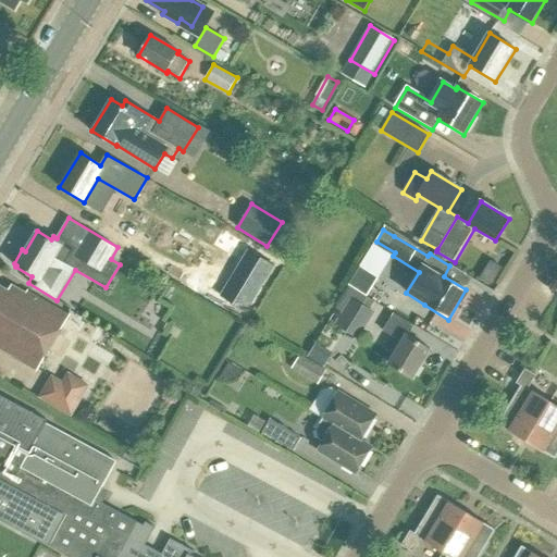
[(247,312),(275,265),(249,250),(222,296),(247,312)]
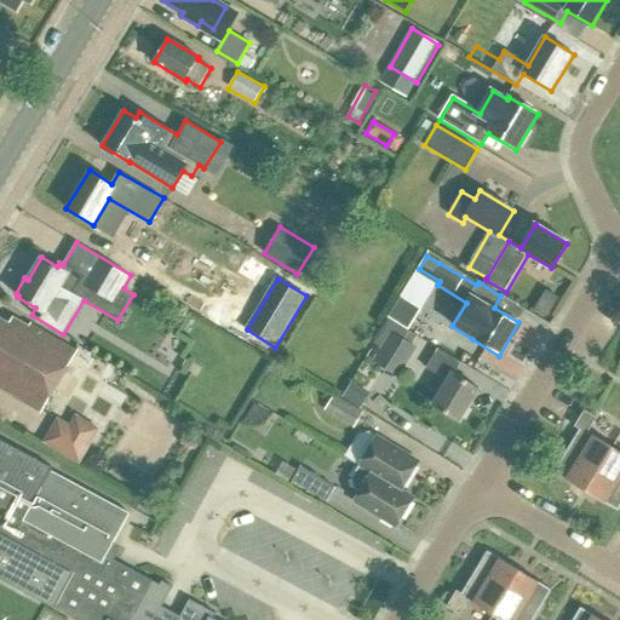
[(422,309),(420,309),(402,297),(389,319),(408,329),(422,309)]
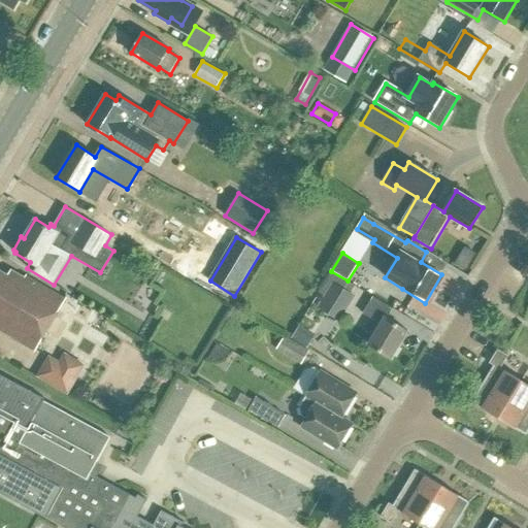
[(0,330),(34,351),(65,300),(27,277),(25,281),(11,272),(8,277),(0,271),(0,330)]
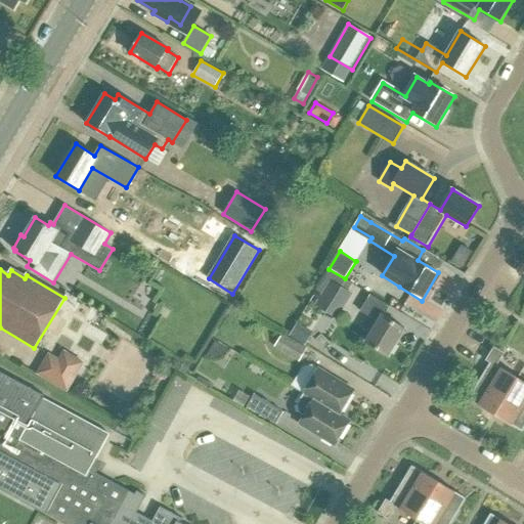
[(348,291),(352,284),(335,273),(331,280),(348,291)]
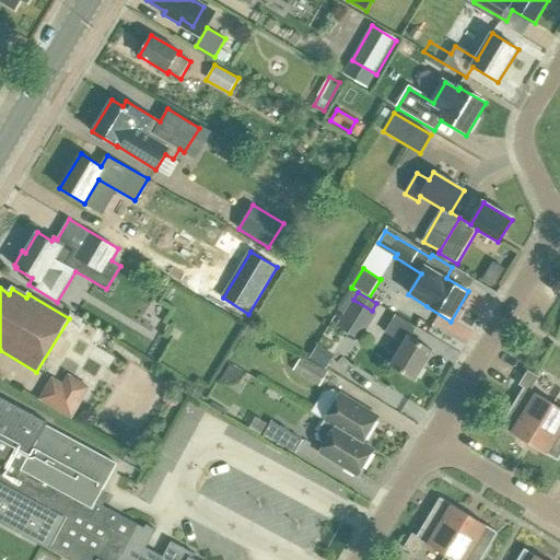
[(372,311),(353,300),(352,300),(336,327),(360,342),(377,314),(372,311)]
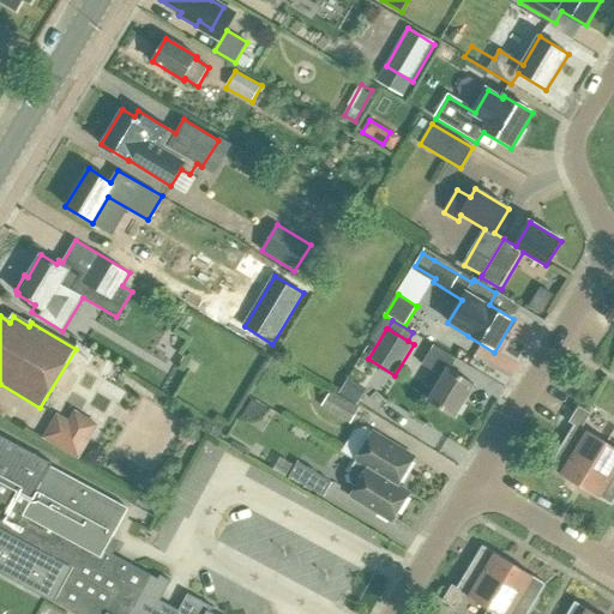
[(455,416),(474,386),(450,372),(457,360),(434,345),(422,365),(444,378),(429,401),(455,416)]
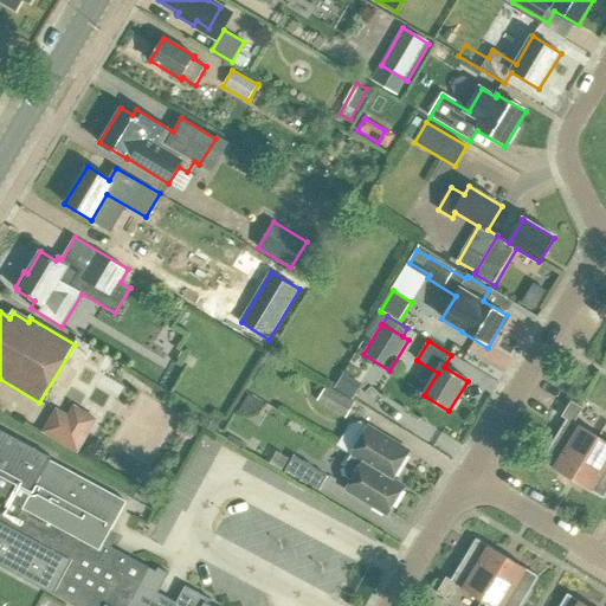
[(317,400),(346,418),(355,404),(327,386),(317,400)]
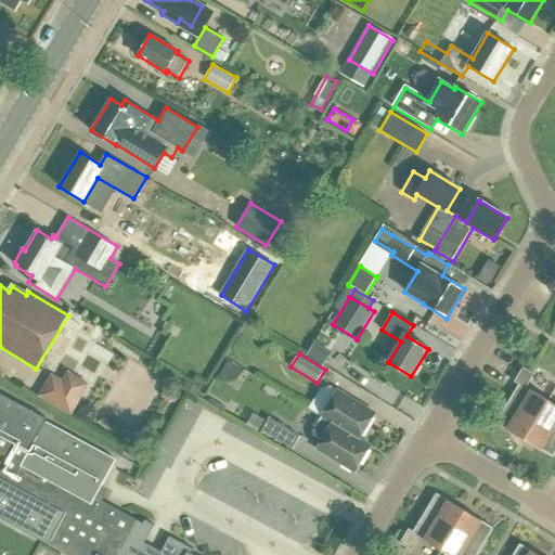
[(524,440),(549,401),(526,388),(534,375),(523,368),(514,383),(518,385),(495,423),(524,440)]
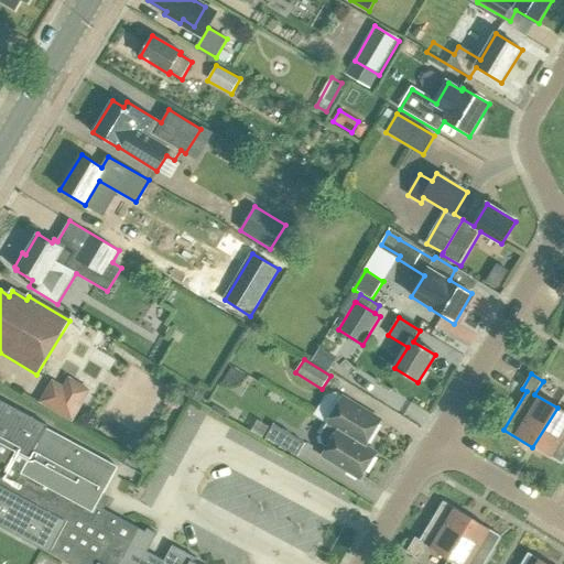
[(39,402),(73,422),(91,390),(68,376),(63,386),(52,379),(39,402)]
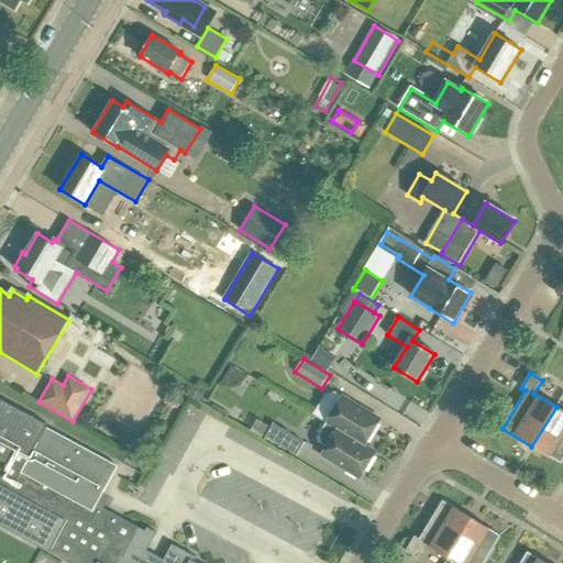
[(199,403),(207,390),(200,386),(192,398),(199,403)]
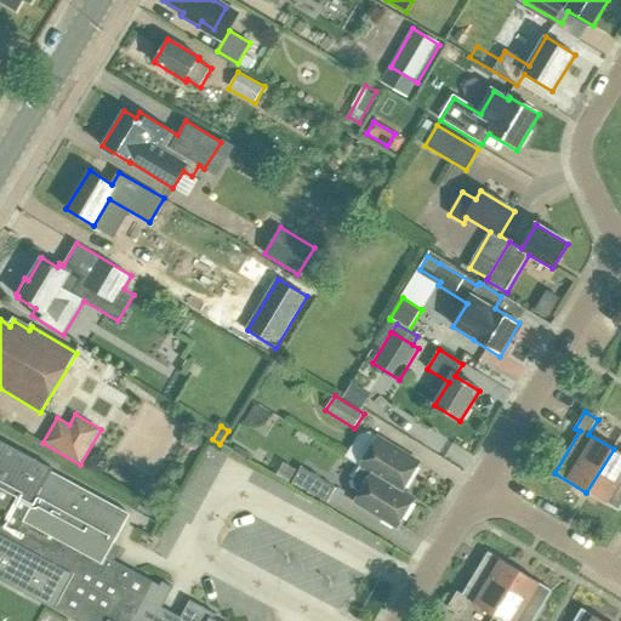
[(359,436),(346,457),(360,466),(360,467),(402,491),(420,462),(370,433),(359,436)]
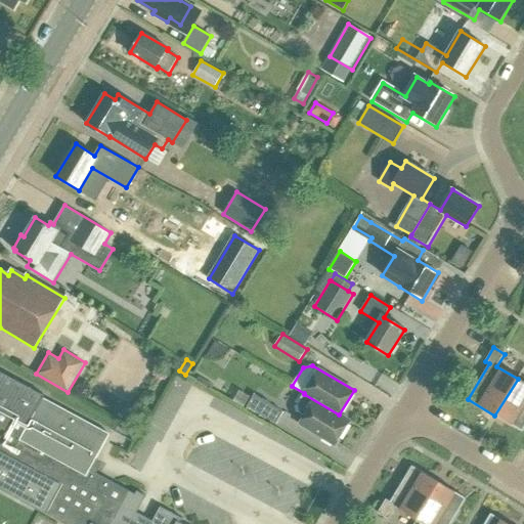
[(0,369),(0,488),(46,514),(48,511),(67,521),(64,523),(185,523),(181,521),(183,518),(160,506),(149,523),(140,523),(132,520),(146,494),(137,489),(136,491),(91,468),(110,432),(43,396),(44,394),(0,369)]
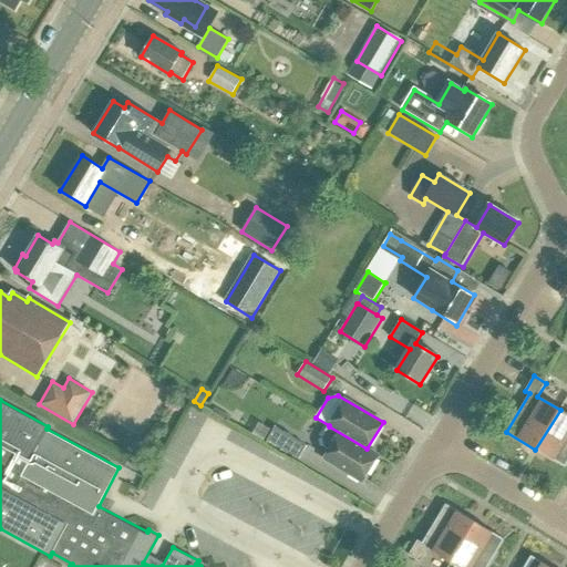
[(228,422),(232,418),(215,408),(213,412),(228,422)]
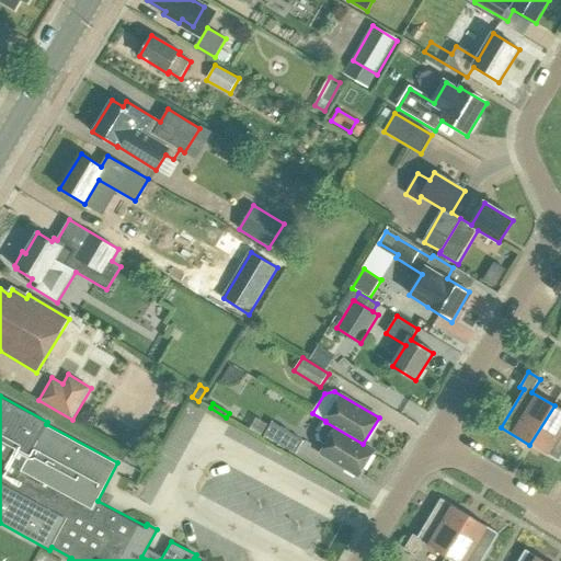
[(559,464),(560,458),(560,409),(554,405),(529,445),(559,464)]
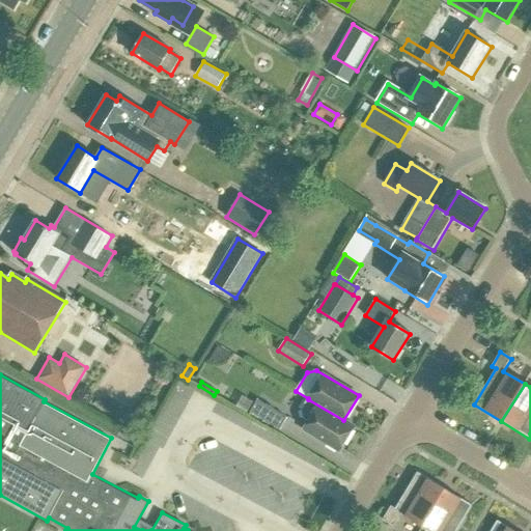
[(308,399),(302,411),(304,419),(309,422),(304,430),(339,452),(355,427),(343,420),(308,399)]
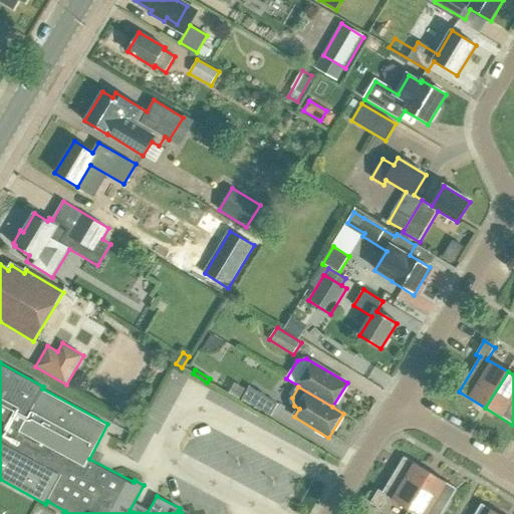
[(250,388),(242,400),(270,417),(278,404),(250,388)]
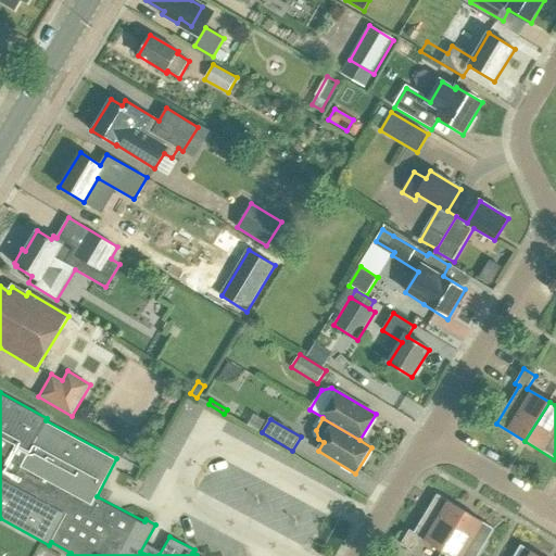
[(441,552),(466,513),(437,494),(414,532),(409,530),(400,544),(412,552),(419,539),(441,552)]
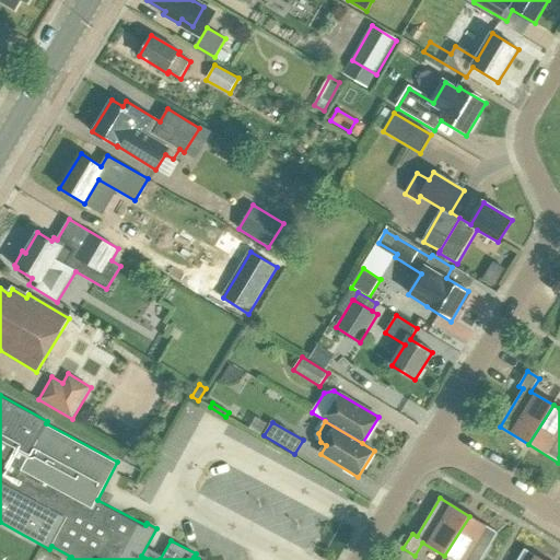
[(481,559),(498,534),(469,516),(444,556),(451,559),(481,559)]
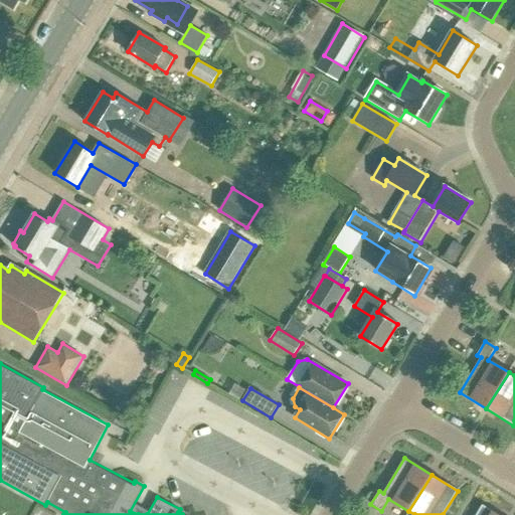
[(498,514),(482,505),(475,514),(498,514)]
